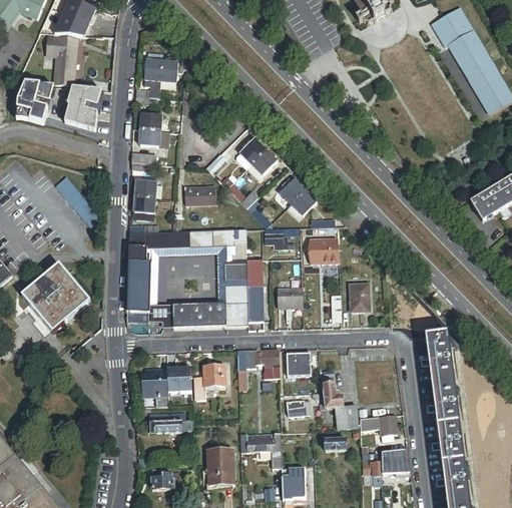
[(0,0),(0,29),(4,32),(19,11),(38,19),(46,0),(0,0)]
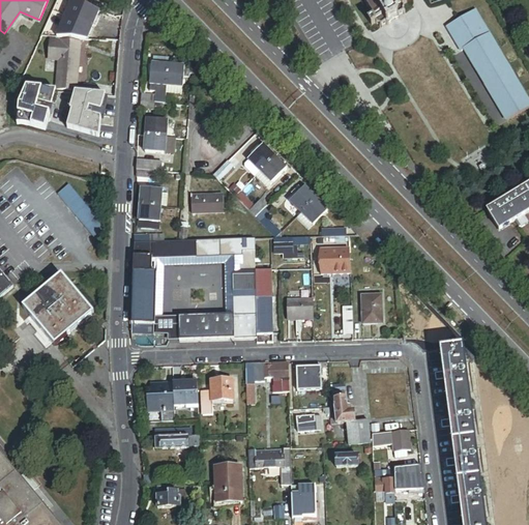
[(71,0),(56,34),(87,37),(98,8),(80,0),(71,0)]
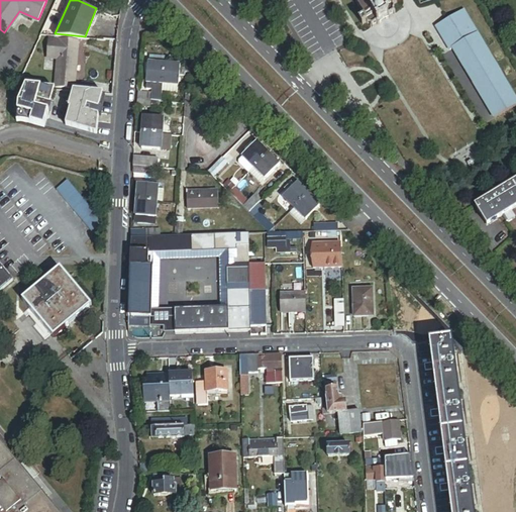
[(357,0),(359,4),(358,5),(359,7),(360,6),(366,14),(366,15),(360,18),(364,23),(368,21),(369,22),(372,23),(371,24),(372,25),(373,24),(374,26),(375,25),(374,23),(378,21),(379,22),(380,22),(381,21),(381,22),(382,21),(382,20),(387,17),(388,16),(389,17),(390,17),(389,16),(390,15),(391,14),(390,14),(395,11),(396,13),(397,12),(396,10),(397,10),(396,9),(395,9),(396,6),(395,4),(399,2),(398,0),(357,0)]
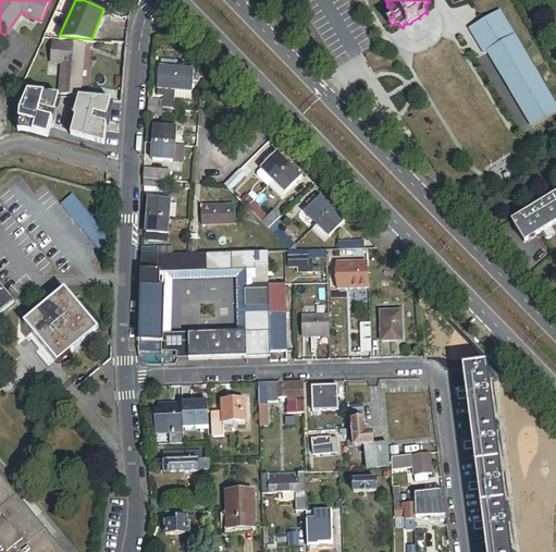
[(491,49),(517,34),(501,8),(471,25),(487,51),(491,49)]
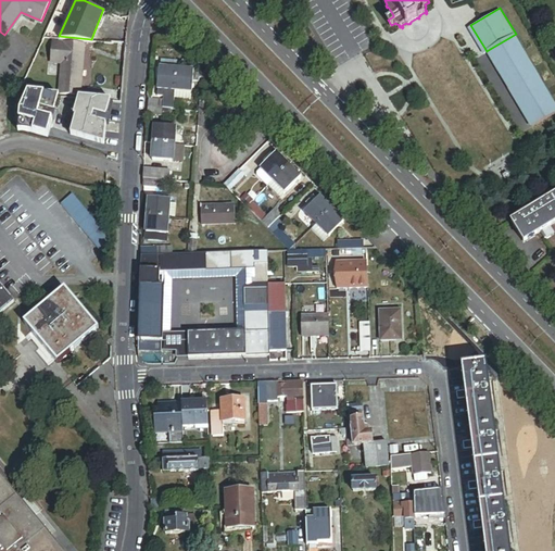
[(554,111),(554,99),(516,34),(490,49),(534,124),(554,111)]
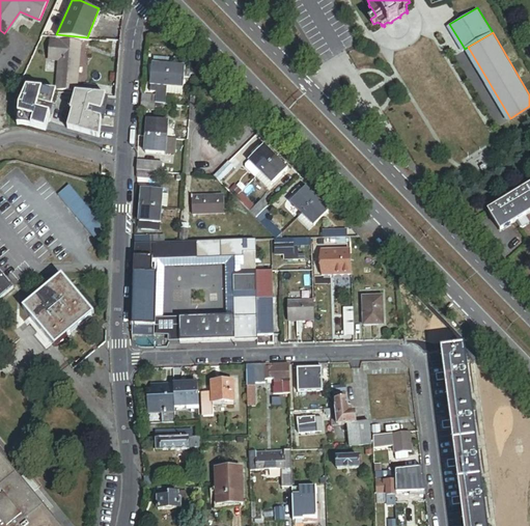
[(50,37),(48,57),(58,58),(55,86),(75,88),(79,39),(50,37)]
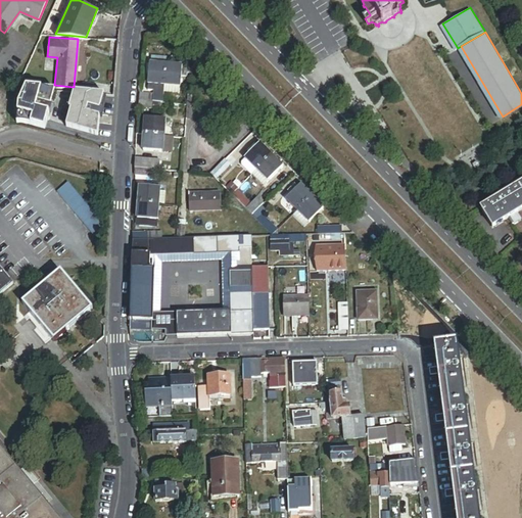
[(163,81),(165,61),(150,60),(148,80),(161,81),(163,81)]
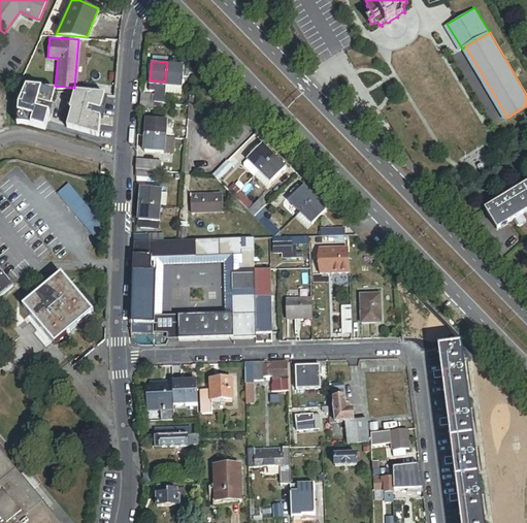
[(184,64),(167,62),(165,82),(180,84),(183,84),(184,73),(184,64)]
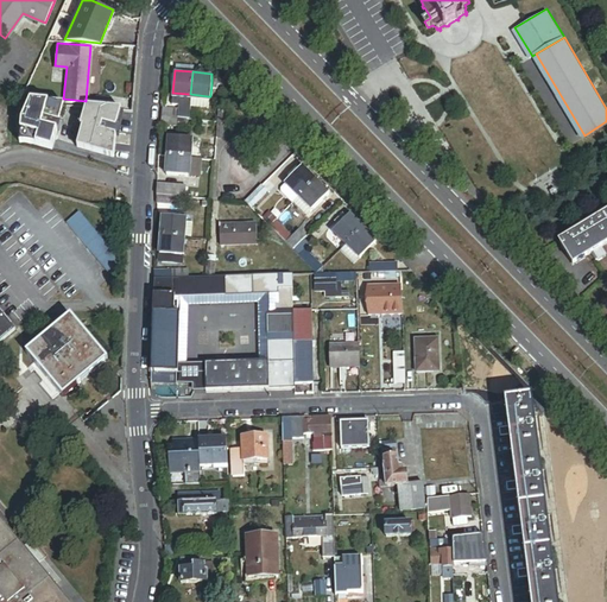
[(208,96),(190,94),(189,102),(207,103),(208,96)]
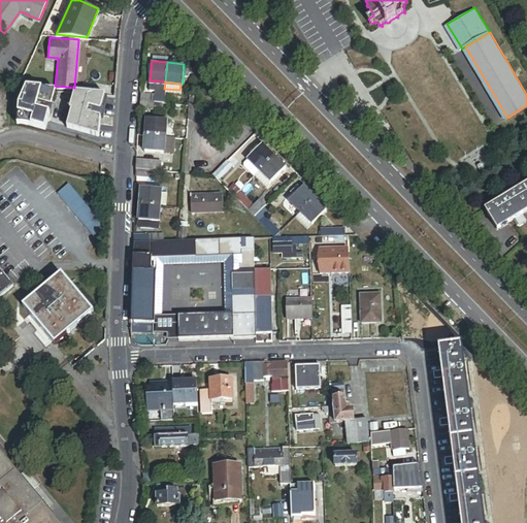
[(55,88),(26,85),(19,102),(19,119),(44,127),(48,110),(47,110),(50,103),(51,103),(52,100),(55,88)]
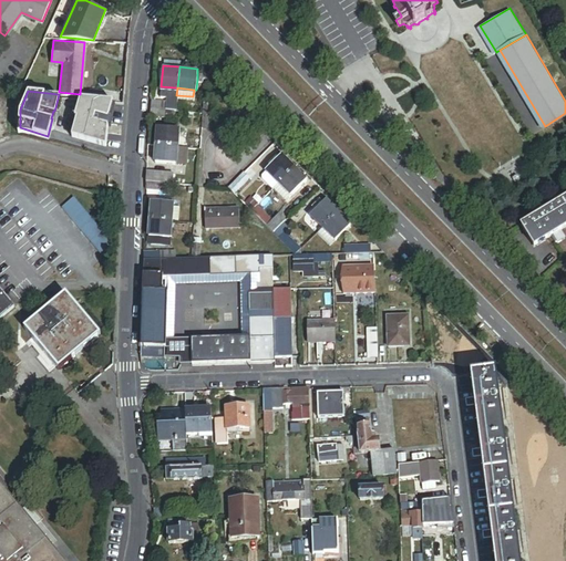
[(112,99),(80,96),(74,115),(76,115),(71,134),(106,144),(107,124),(107,115),(112,99)]
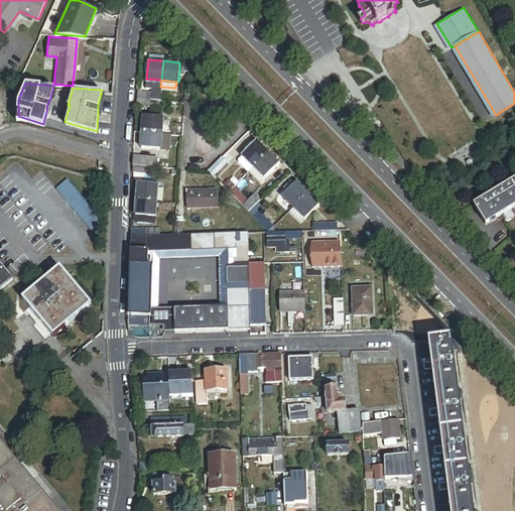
[(151,90),(138,88),(137,95),(150,97),(151,90)]
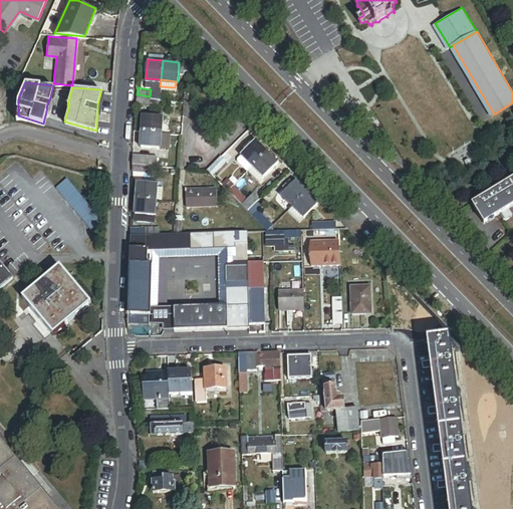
[(186,87),(183,112),(189,113),(190,112),(192,87),(186,87)]
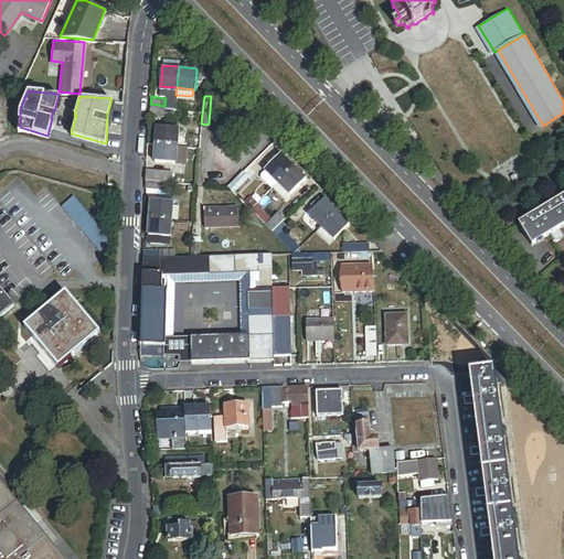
[(157,122),(156,140),(176,142),(178,125),(157,122)]
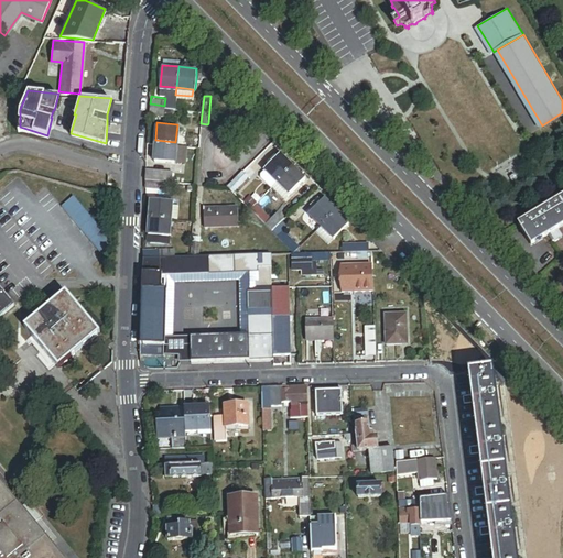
[(249,122),(241,130),(248,137),(256,129),(249,122)]
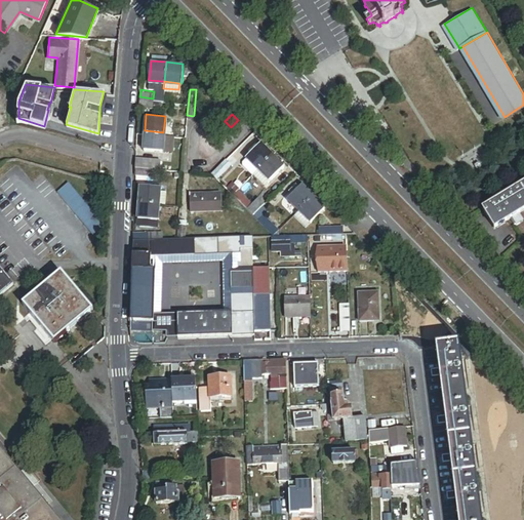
[(163,132),(145,130),(143,147),(162,149),(163,132)]
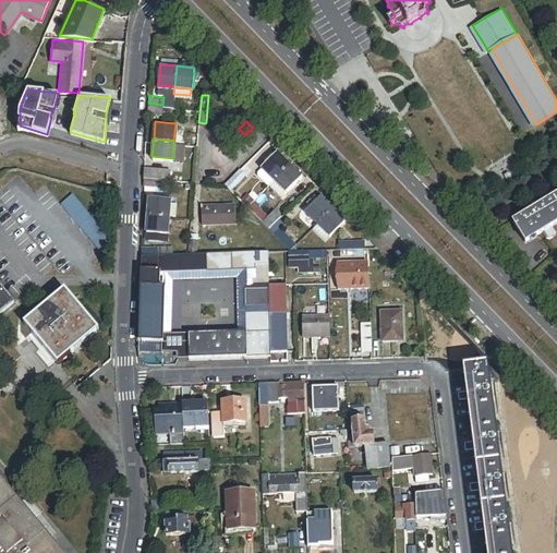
[(184,142),(173,141),(172,158),(182,159),(184,142)]
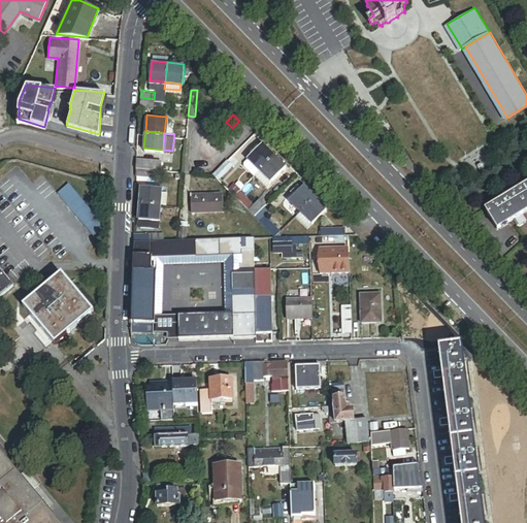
[(258,167),(272,153),(261,141),(246,156),(258,167)]
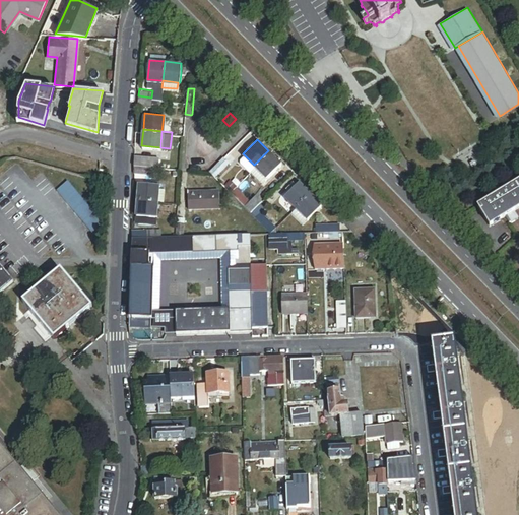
[(279,163),(268,150),(254,165),(266,177),(279,163)]
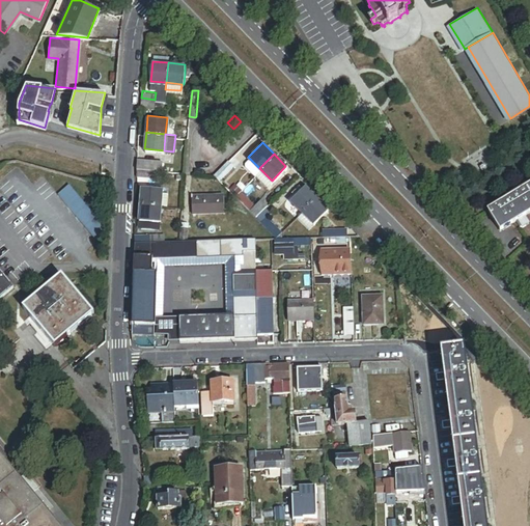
[(150,168),(151,158),(137,157),(137,175),(150,176),(150,175),(157,175),(158,168),(150,168)]
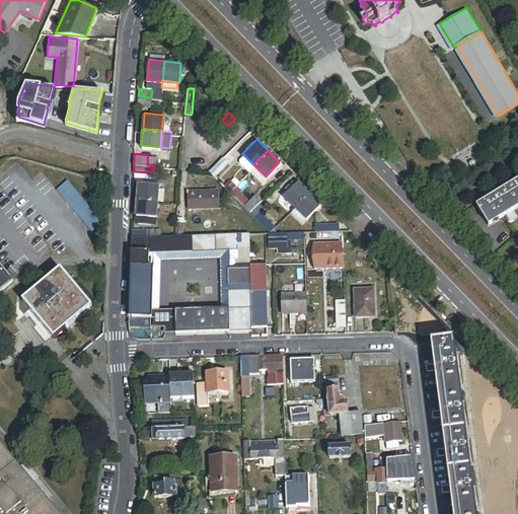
[(228,160),(222,155),(209,168),(214,173),(217,171),(228,160)]
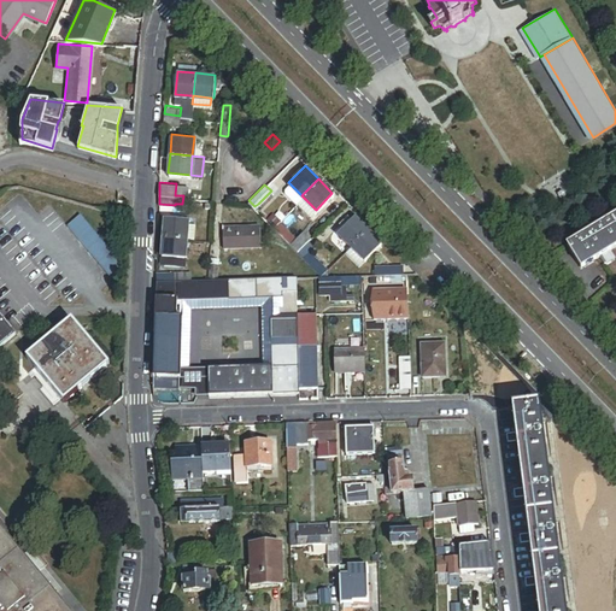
[(301,195),(295,201),(309,216),(316,210),(301,195)]
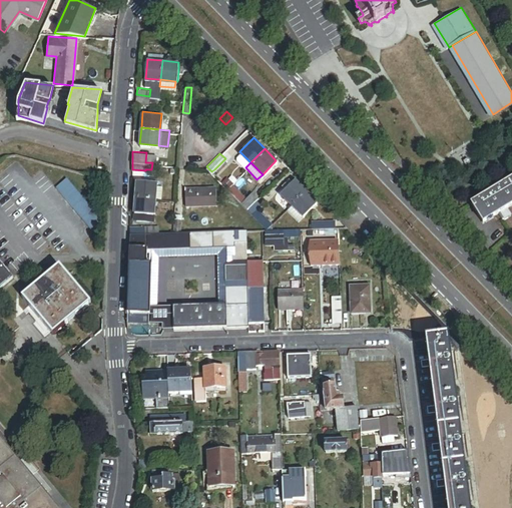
[(99,215),(65,176),(55,184),(90,223),(99,215)]
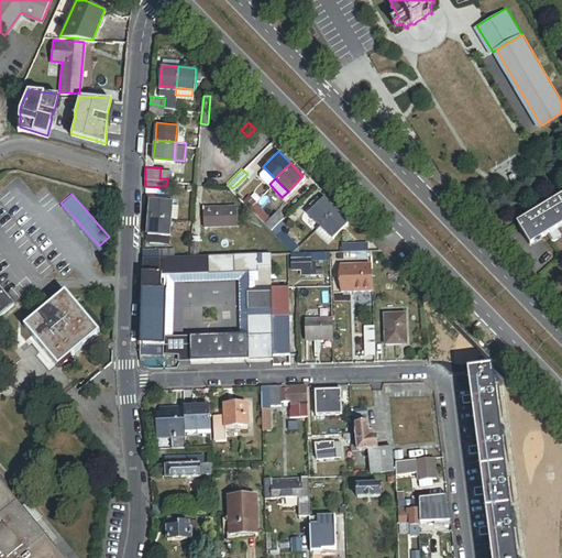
[(320,222),(335,208),(322,195),(307,210),(320,222)]
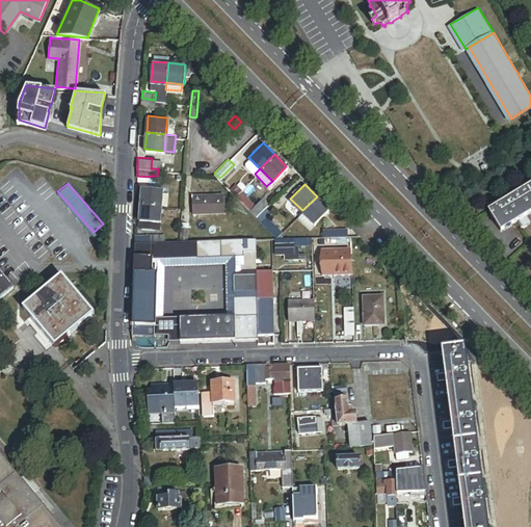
[(530,210),(530,185),(492,210),(502,228),(519,218),(526,214),(530,210)]
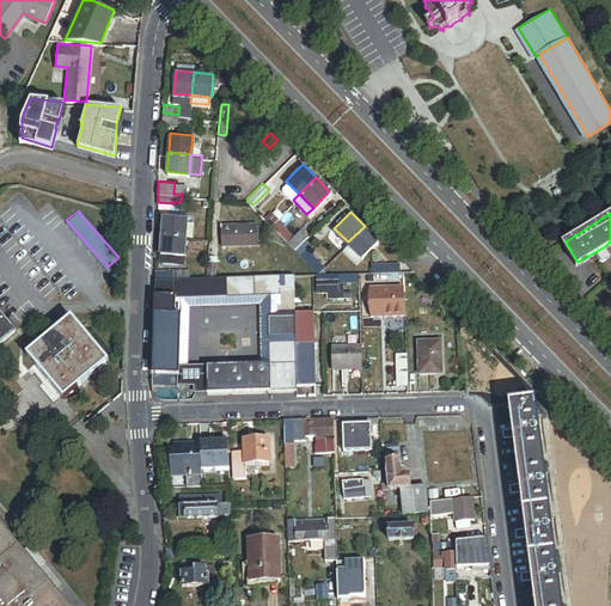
[(164,214),(162,232),(184,234),(184,233),(185,218),(187,215),(177,215),(164,214)]
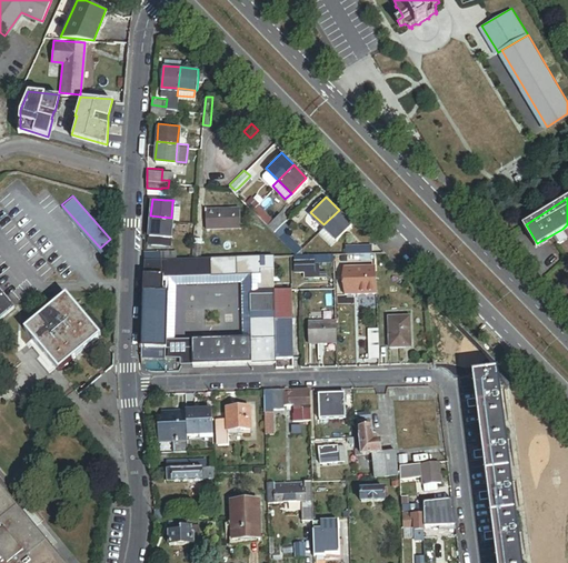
[(255,203),(251,207),(268,223),(271,220),(255,203)]
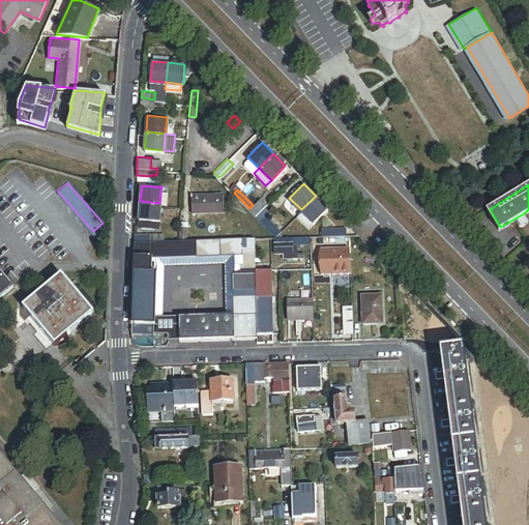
[(223,192),(190,193),(192,209),(224,208),(223,192)]
